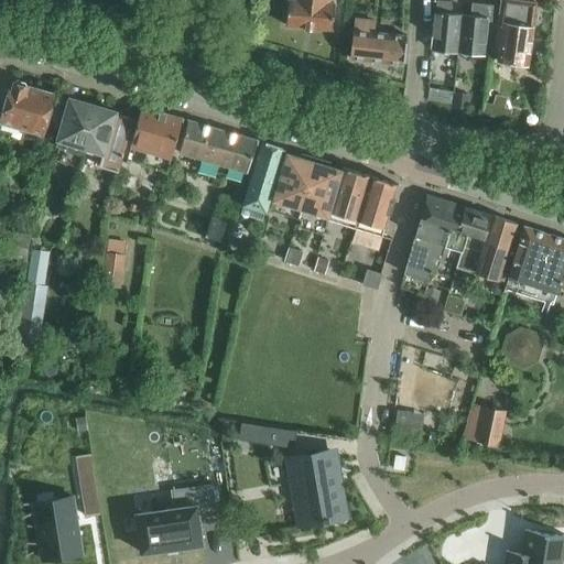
[(288,0),(286,25),(333,30),(335,2),(333,2),(332,0),(288,0)]
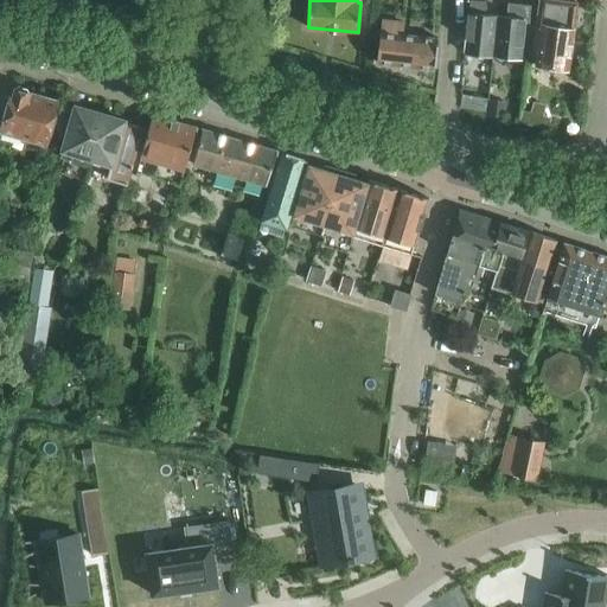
[(474,0),(470,0),(465,53),(491,56),(496,16),(485,14),(486,1),(474,0)]
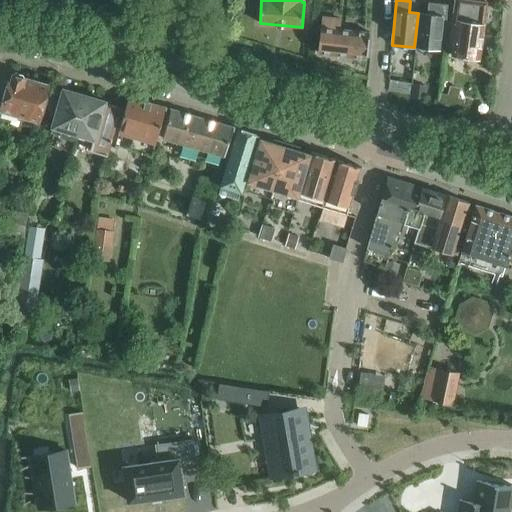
[(479,59),(487,2),(469,0),(454,0),(451,24),(456,24),(452,55),(454,56),(458,59),(465,60),(468,58),(479,59)]
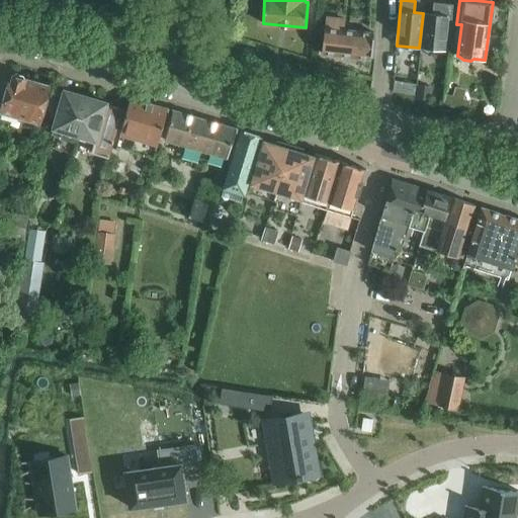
[(423,13),(419,48),(444,50),(447,19),(451,20),(452,4),(433,2),(432,14),(423,13)]
